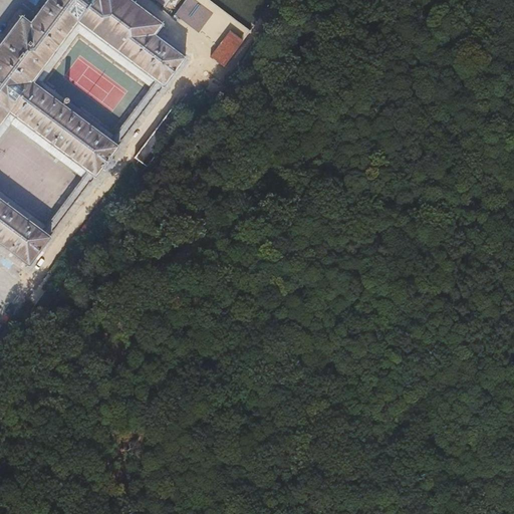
[(48,0),(29,25),(22,20),(23,19),(22,18),(21,19),(19,18),(18,20),(20,21),(0,46),(0,246),(27,266),(26,267),(27,269),(28,268),(30,269),(31,267),(30,266),(48,242),(49,242),(51,240),(50,239),(54,233),(54,231),(88,185),(90,185),(93,180),(95,181),(97,178),(95,178),(101,170),(105,173),(107,169),(111,170),(112,167),(112,162),(114,161),(110,158),(115,152),(116,152),(118,150),(117,149),(121,143),(120,143),(162,87),(164,88),(166,86),(164,85),(182,60),(184,62),(186,60),(184,58),(185,56),(183,55),(181,56),(154,36),(160,27),(162,29),(164,26),(162,25),(164,23),(161,22),(160,24),(135,5),(137,4),(134,2),(133,4),(127,0),(48,0)]
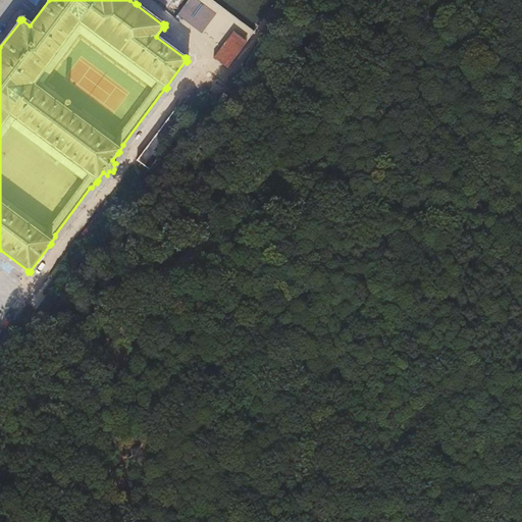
[(196,0),(156,0),(217,46),(215,48),(224,54),(242,30),(232,23),(230,27),(196,0)]
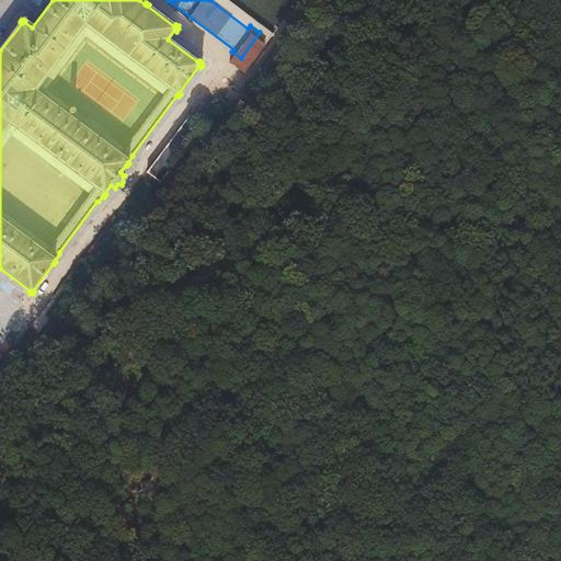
[(245,92),(265,64),(251,54),(231,82),(245,92)]
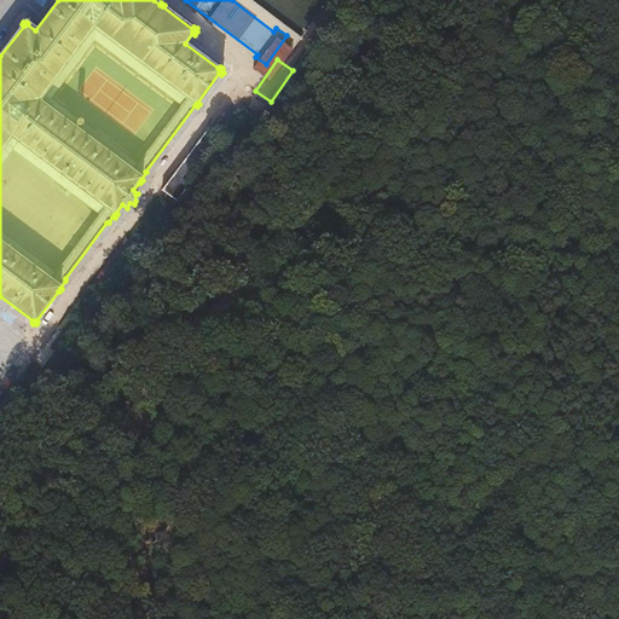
[(256,117),(259,115),(247,106),(241,114),(252,122),(256,117)]
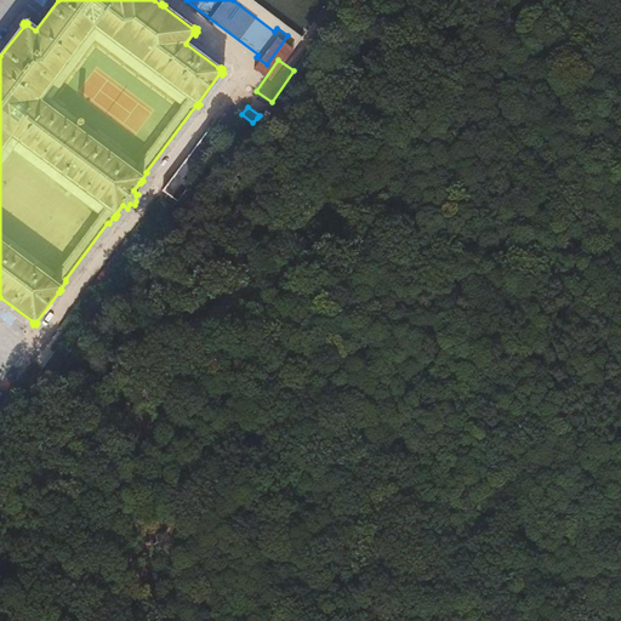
[(229,131),(241,114),(232,108),(220,124),(229,131)]
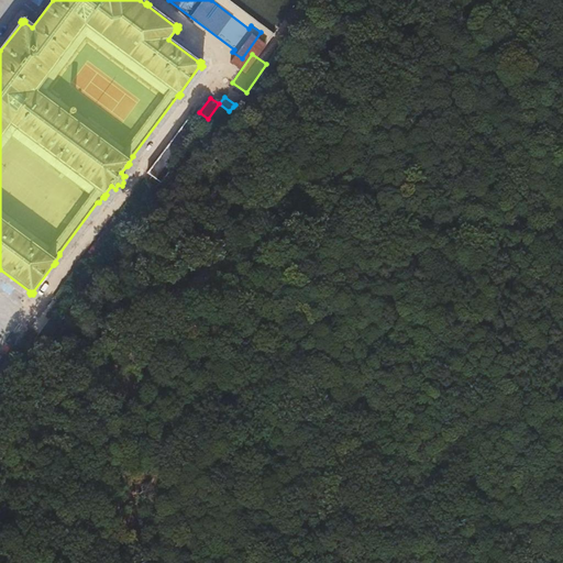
[(206,131),(189,119),(147,174),(164,186),(206,131)]
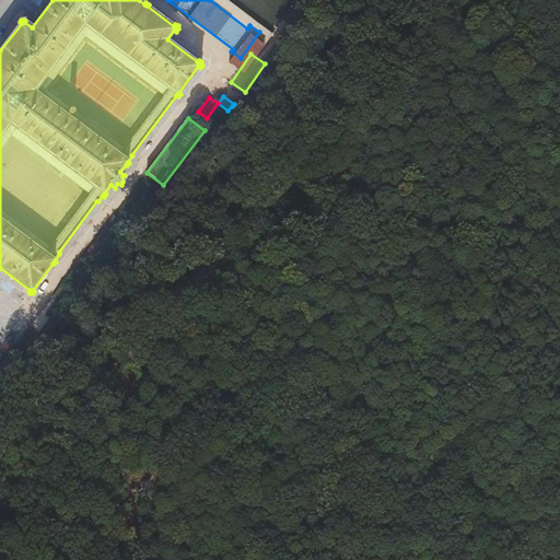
[(103,232),(88,252),(89,253),(90,254),(93,256),(96,252),(98,254),(107,242),(105,241),(109,235),(106,233),(106,234),(105,233),(104,233),(103,232)]
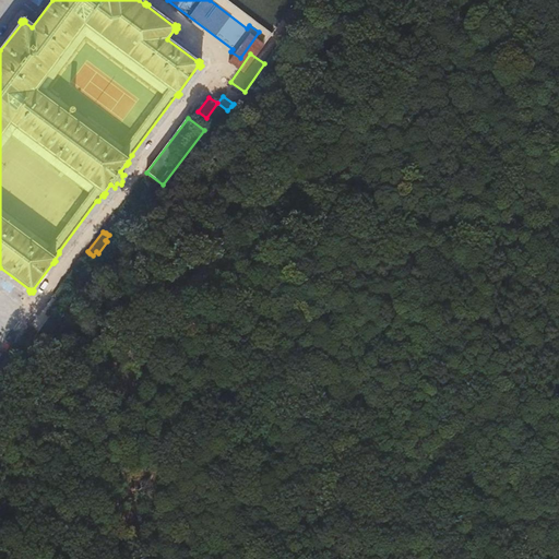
[(0,378),(3,375),(4,376),(14,364),(0,353),(0,378)]
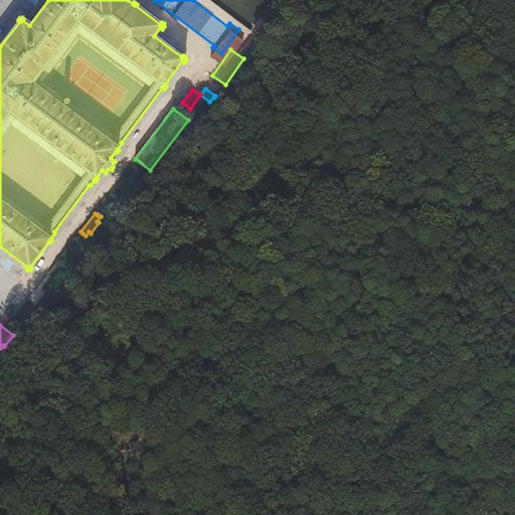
All buildings are outlined.
